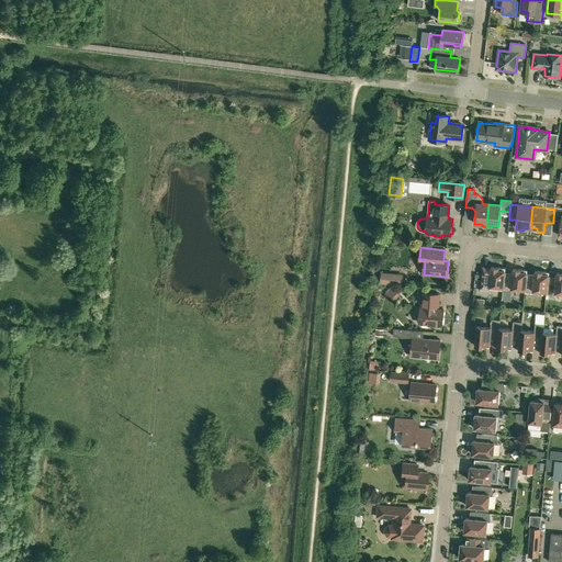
[(490,287),(503,288),(505,272),(505,268),(491,267),(491,268),(482,267),(481,289),(481,291),(489,292),(489,290),(490,290),(490,287)]
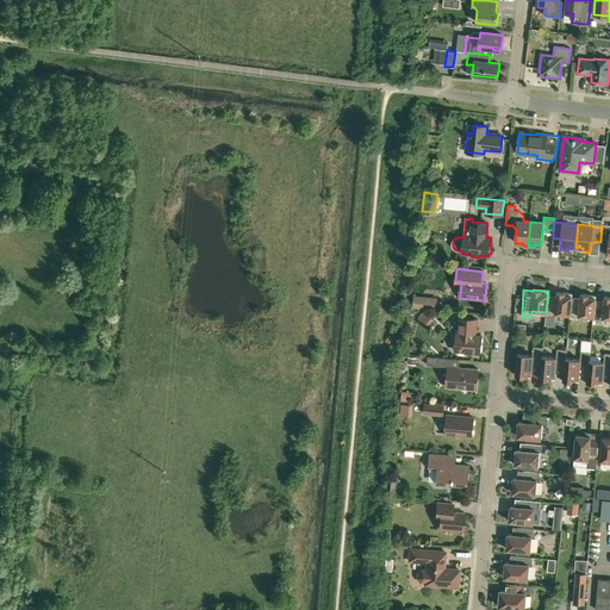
[(555,313),(570,315),(572,298),(572,293),(556,292),(556,297),(548,296),(546,312),(546,316),(555,317),(555,313)]
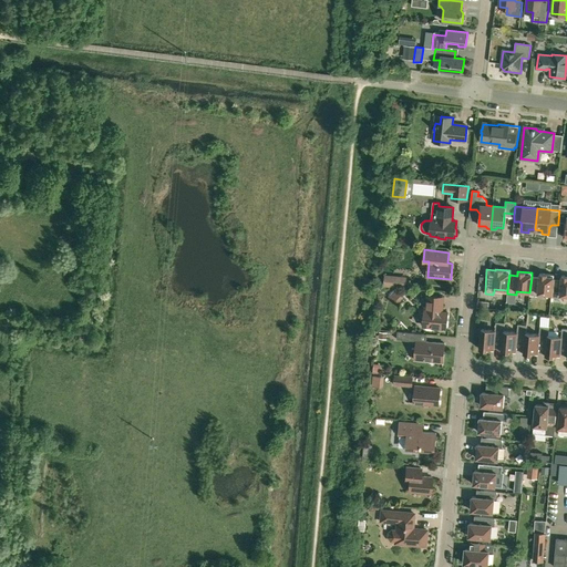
[(539,278),(532,277),(529,292),(528,296),(538,296),(538,294),(552,295),(553,279),(554,275),(539,274),(539,278)]
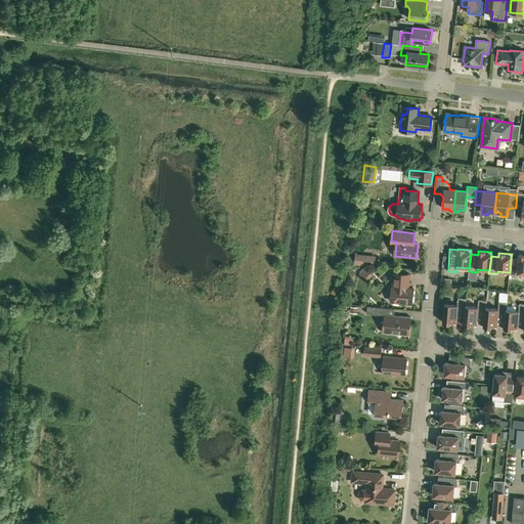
[(523,273),(523,255),(519,255),(518,259),(511,258),(510,272),(509,279),(514,279),(514,275),(518,275),(518,273),(523,273)]
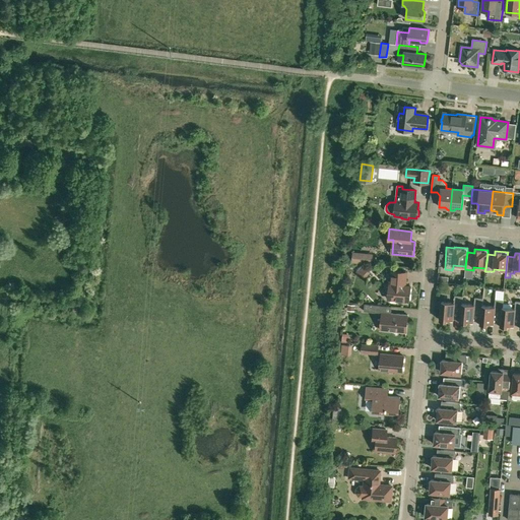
[(373,264),(373,255),(352,254),(352,262),(373,264)]
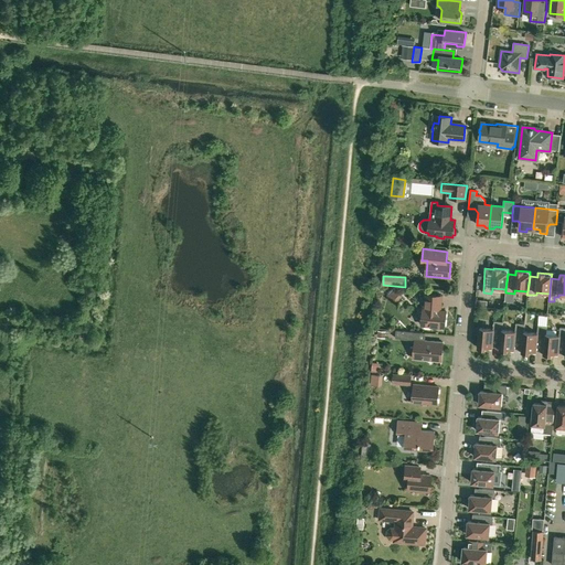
[(429,326),(445,327),(446,311),(440,310),(441,296),(426,295),(424,309),(423,309),(422,324),(424,326),(424,327),(425,328),(428,328),(429,327),(429,326)]
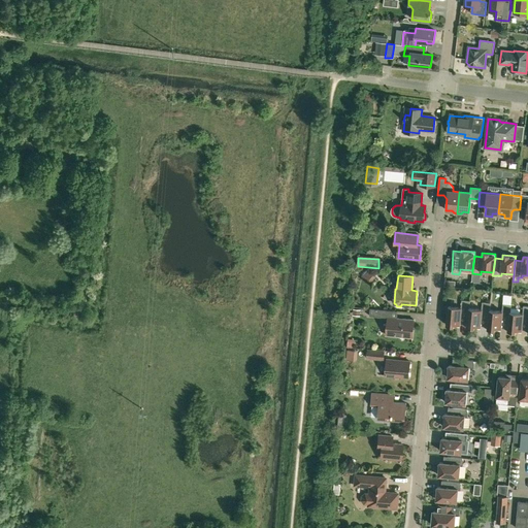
[(468,308),(469,308),(470,301),(461,300),(461,307),(448,306),(447,325),(460,326),(460,319),(462,317),(468,318),(468,308)]
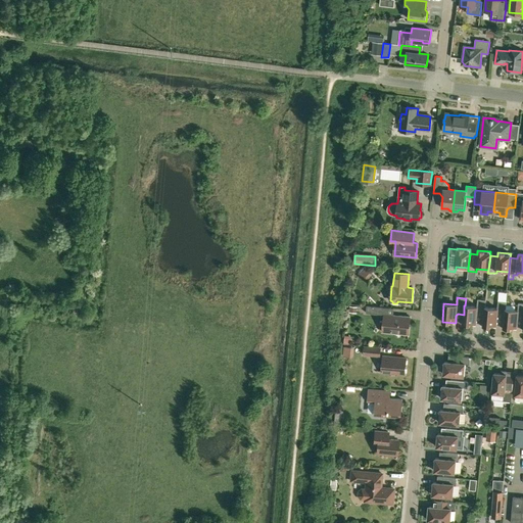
[(477,306),(465,305),(464,305),(464,315),(463,324),(476,325),(476,318),(478,316),(483,317),(484,307),(485,307),(486,300),(477,299),(477,306)]
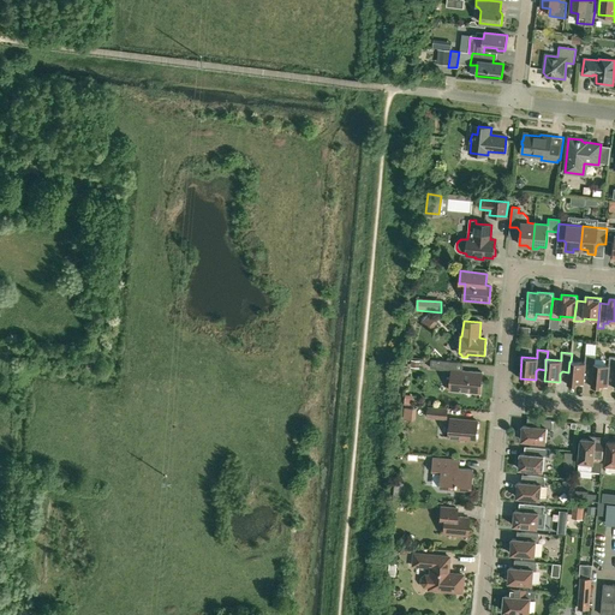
[(593,364),(595,364),(596,356),(585,354),(585,363),(571,362),(569,362),(568,372),(568,383),(584,384),(584,375),(586,374),(592,375),(593,364)]
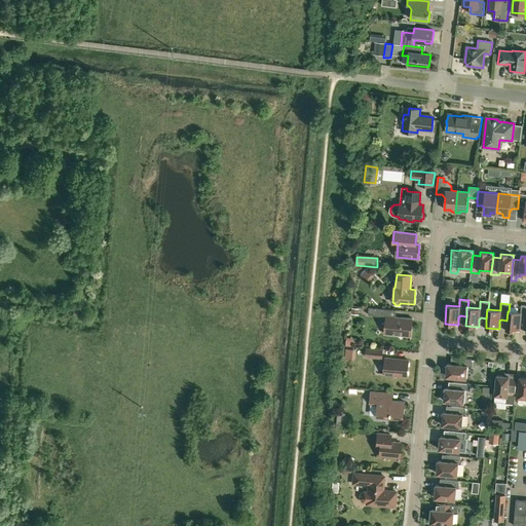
[(519,331),(520,328),(520,323),(522,322),(525,322),(525,305),(521,305),(521,312),(509,311),(508,311),(506,321),(506,330),(519,331)]
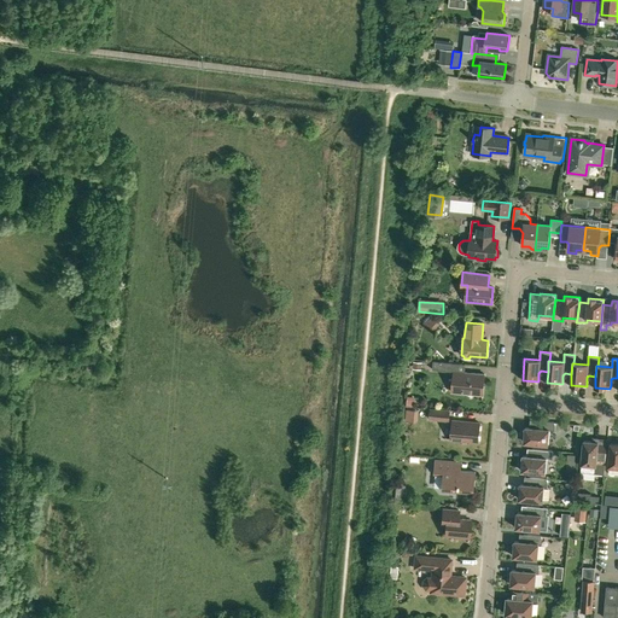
[(452,372),(453,363),(433,361),(432,369),(452,372)]
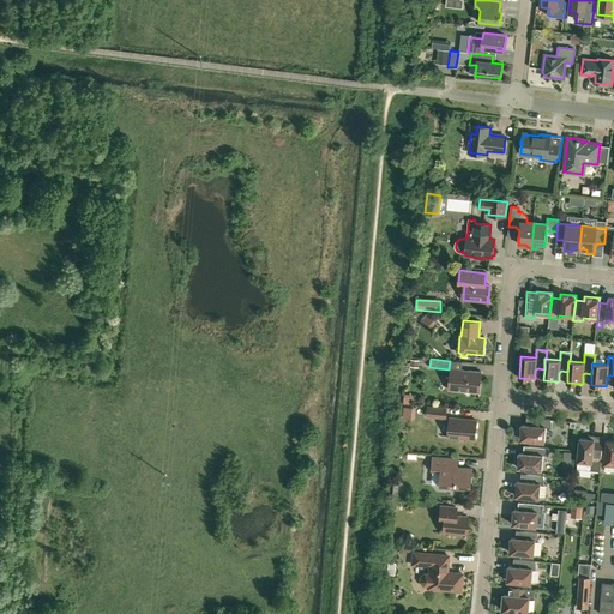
[(481,372),(459,369),(451,369),(449,390),(480,393),(481,372)]
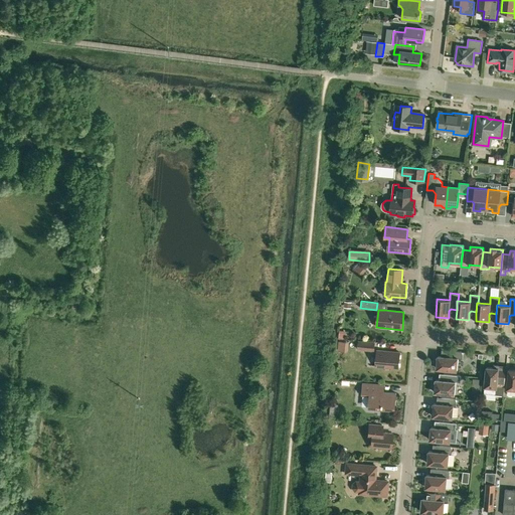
[(375,343),(359,341),(358,349),(374,351),(375,343)]
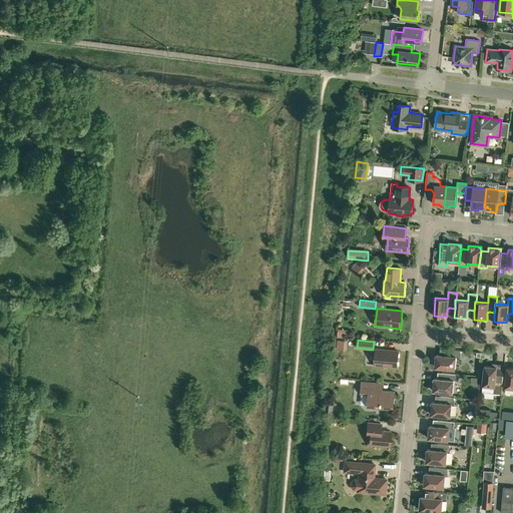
[(398,352),(376,349),(374,365),(397,368),(398,352)]
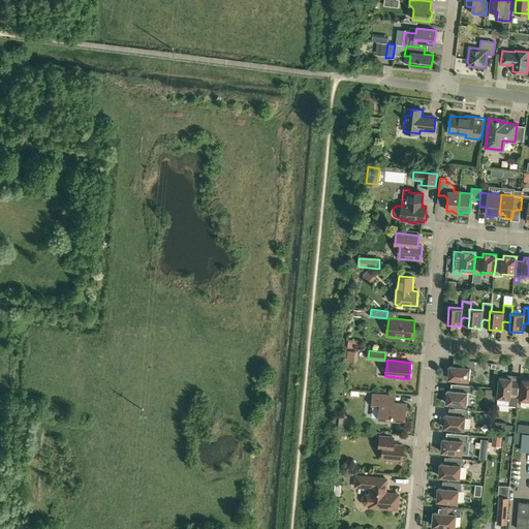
[(447,369),(446,374),(447,375),(447,376),(449,377),(449,378),(450,380),(452,381),(453,381),(459,382),(459,380),(469,381),(470,368),(475,369),(475,364),(475,362),(473,362),(458,360),(457,367),(454,366),(449,366),(449,369),(447,369)]
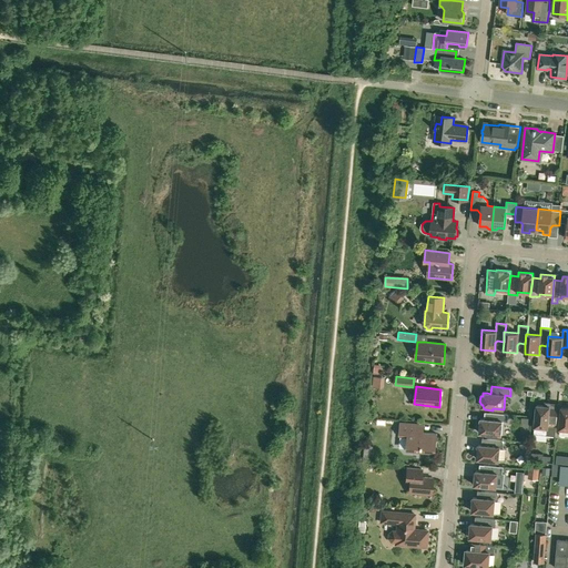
[(555,436),(556,426),(558,409),(557,409),(557,412),(551,411),(549,408),(550,403),(544,403),(544,406),(536,405),(535,426),(534,434),(546,435),(555,436)]
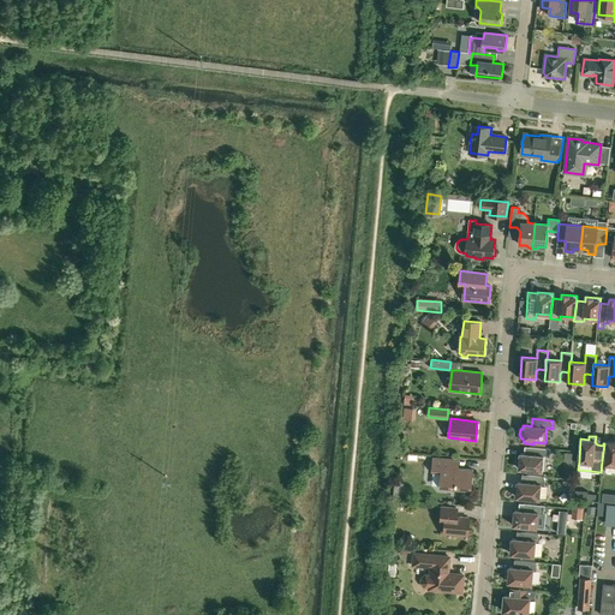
[(614,441),(608,441),(604,470),(607,473),(610,473),(614,471),(614,465),(614,441)]
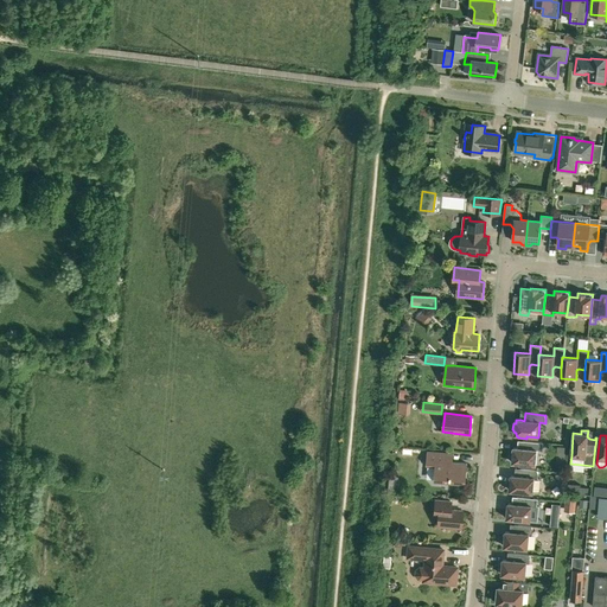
[(522,448),(517,448),(513,447),(513,452),(511,451),(510,458),(510,459),(511,460),(512,461),(513,462),(515,464),(515,465),(516,465),(517,466),(518,466),(523,466),(523,464),(536,465),(537,451),(543,451),(543,443),(523,441),(522,448)]
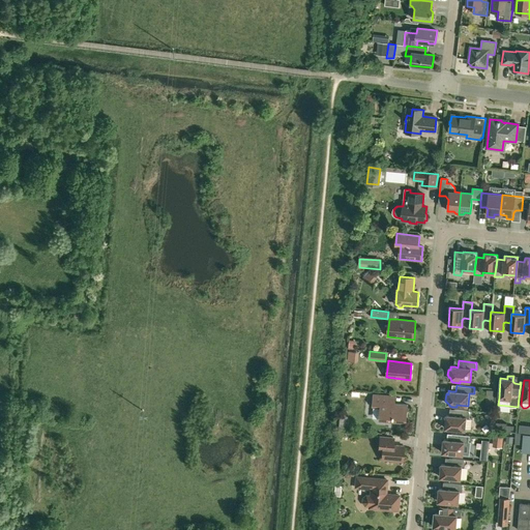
[(408,405),(395,404),(388,403),(389,395),(374,394),(373,407),(380,408),(379,420),(386,421),(406,422),(408,405)]
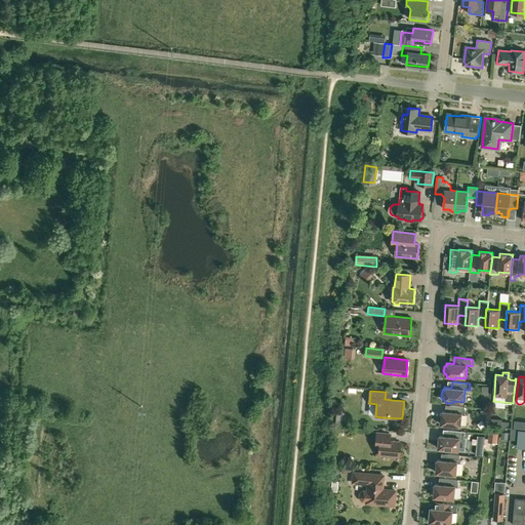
[(439,414),(439,419),(439,421),(440,422),(441,423),(442,425),(443,426),(444,427),(445,427),(450,428),(450,426),(460,427),(462,413),(465,414),(466,409),(465,408),(463,407),(446,405),(445,411),(442,411),(441,414),(439,414)]
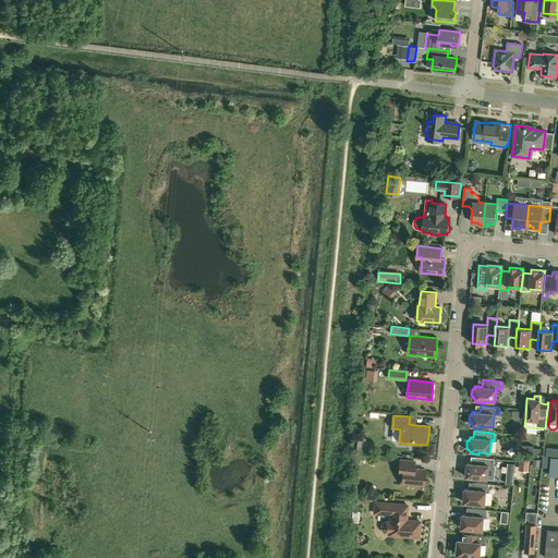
[(544,475),(557,476),(557,458),(546,456),(544,475)]
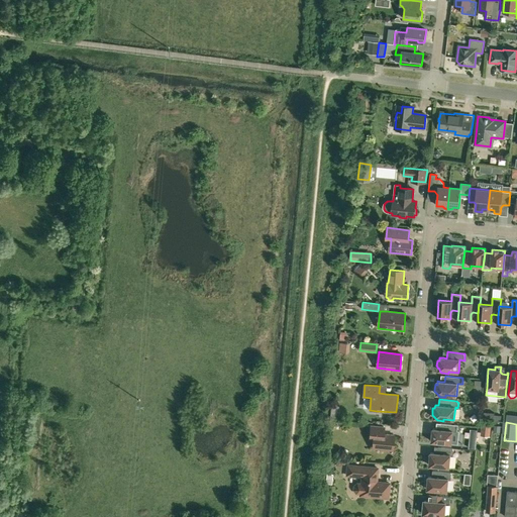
[(430,432),(430,437),(430,438),(430,439),(431,440),(432,440),(433,441),(433,442),(433,443),(434,444),(435,444),(436,444),(441,445),(441,443),(451,444),(457,444),(458,432),(457,431),(458,425),(440,423),(440,429),(436,429),(432,429),(432,432),(430,432)]
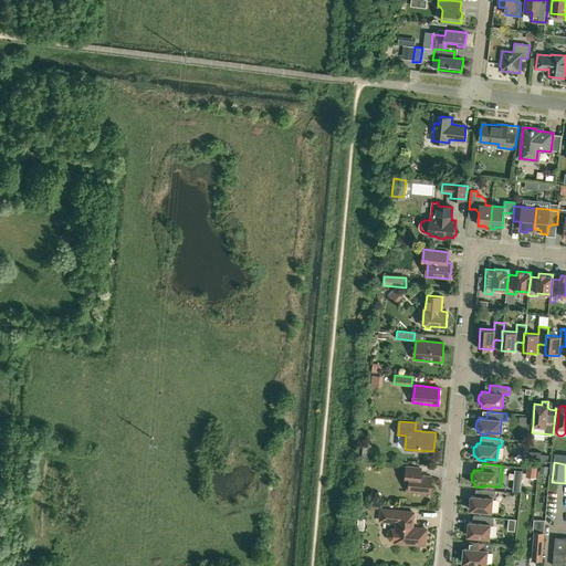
[(527,463),(526,478),(536,479),(537,464),(527,463)]
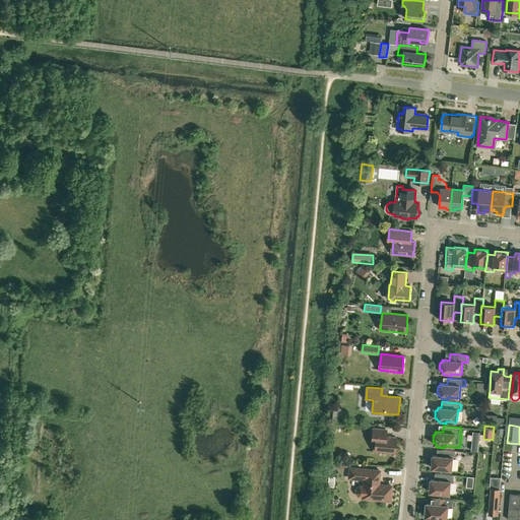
[(386,430),(373,429),(372,436),(376,437),(374,451),(394,453),(396,438),(385,437),(386,430)]
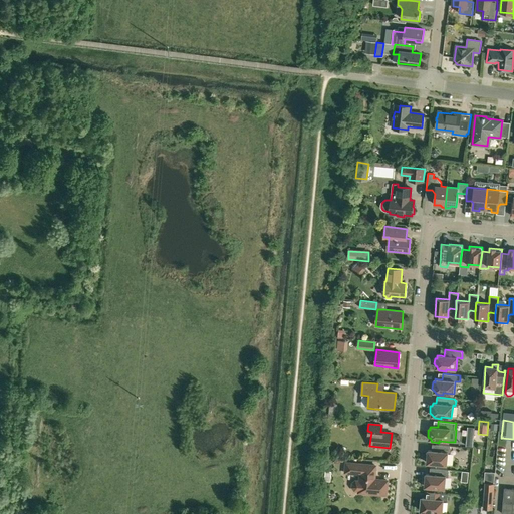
[(426,453),(425,459),(426,460),(426,461),(427,461),(428,462),(428,463),(429,464),(430,465),(431,466),(437,466),(437,464),(447,465),(448,453),(451,453),(451,448),(451,447),(449,446),(432,445),(432,451),(428,450),(428,454),(426,453)]
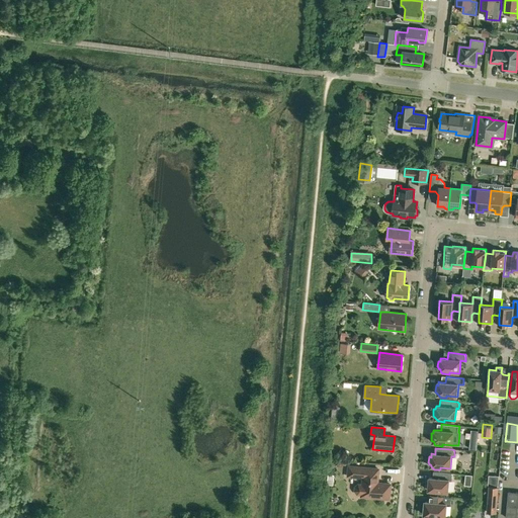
[(377,483),(378,469),(348,466),(347,477),(362,478),(361,485),(357,484),(354,487),(354,491),(356,494),(360,495),(360,497),(389,499),(390,485),(377,483)]
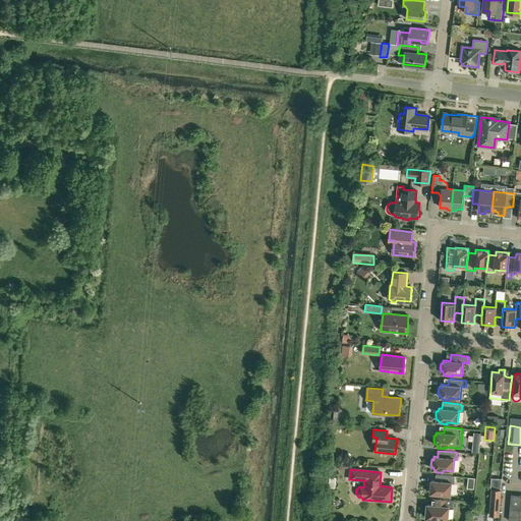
[(429,483),(428,488),(428,490),(429,491),(430,491),(431,493),(431,494),(432,494),(432,495),(433,496),(435,496),(440,497),(441,495),(451,496),(452,482),(455,483),(455,478),(455,476),(453,476),(440,475),(439,481),(431,480),(431,483),(429,483)]
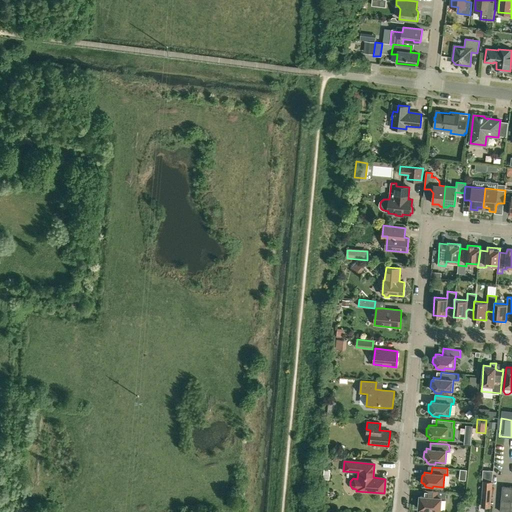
[(483,470),(483,480),(492,481),(493,471),(483,470)]
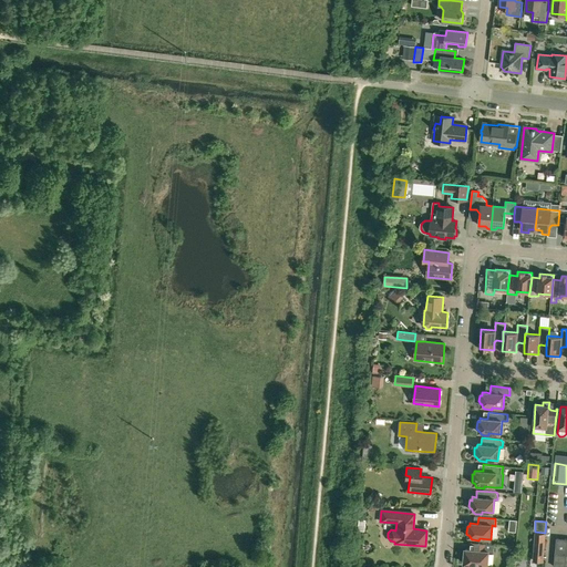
[(545,533),(535,532),(533,560),(544,562),(545,533)]
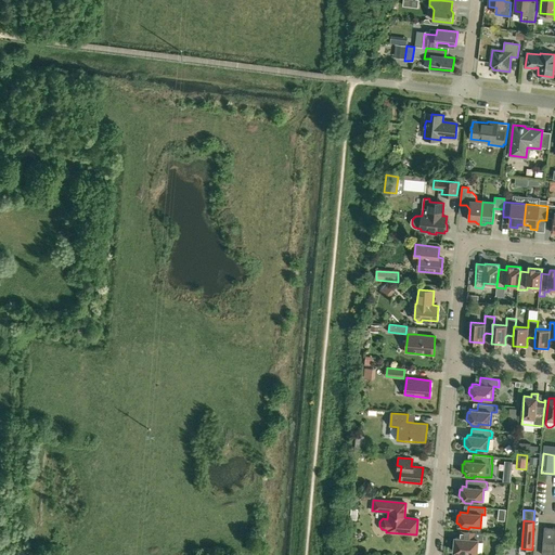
[(542,554),(545,554),(553,554),(554,543),(554,542),(554,527),(544,526),(542,554)]
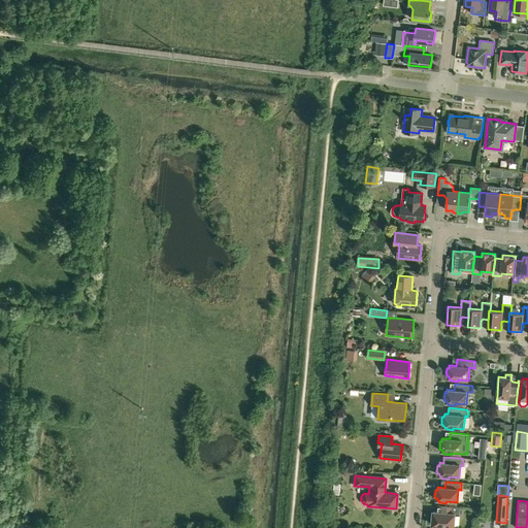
[(432,525),(454,527),(455,514),(459,515),(460,507),(436,505),(436,512),(433,512),(432,525)]
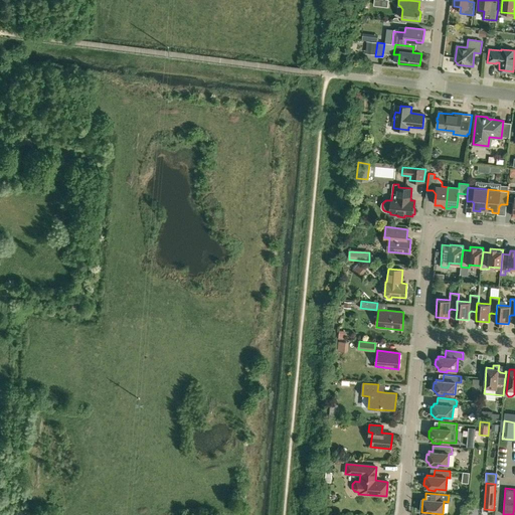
All buildings are outlined.
